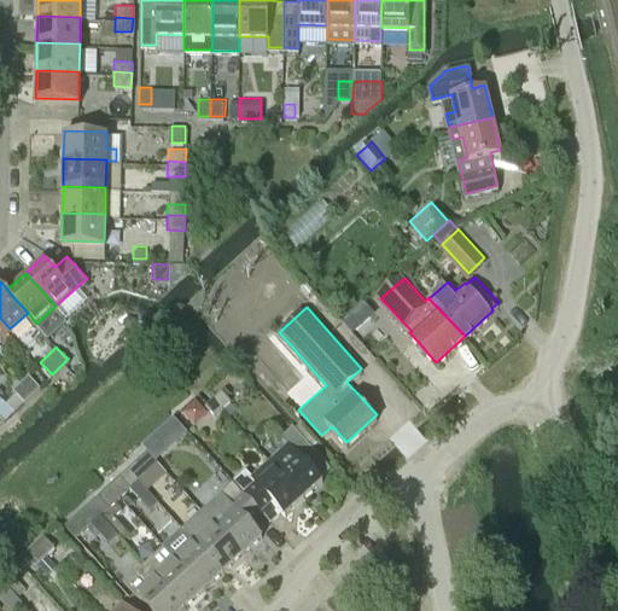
[(21,378),(33,391),(40,385),(28,372),(21,378)]
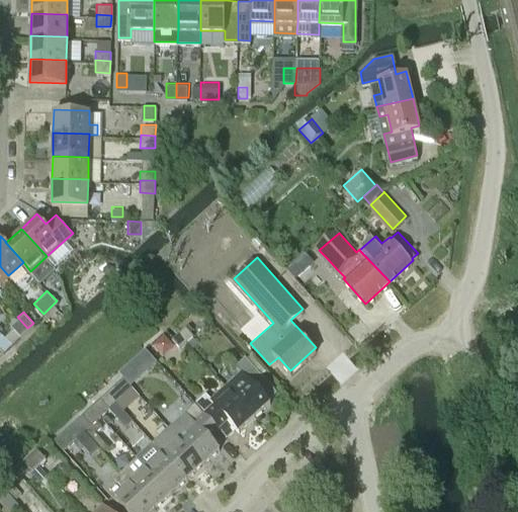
[(27,328),(17,317),(10,324),(13,328),(5,336),(11,342),(27,328)]
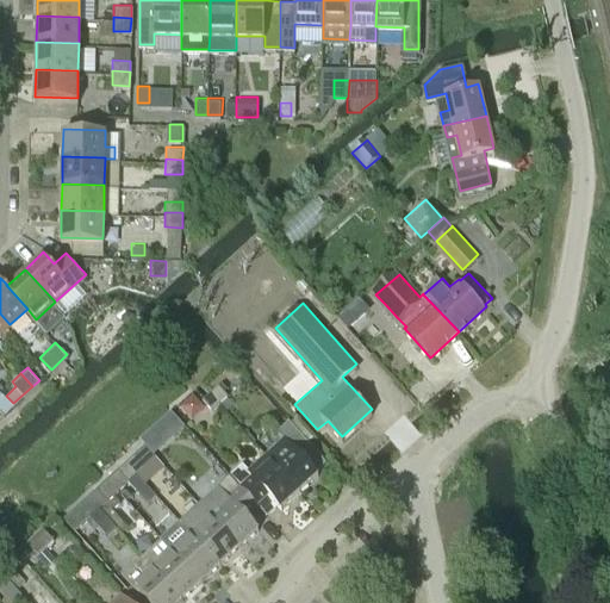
[(210,390),(219,401),(228,393),(218,383),(210,390)]
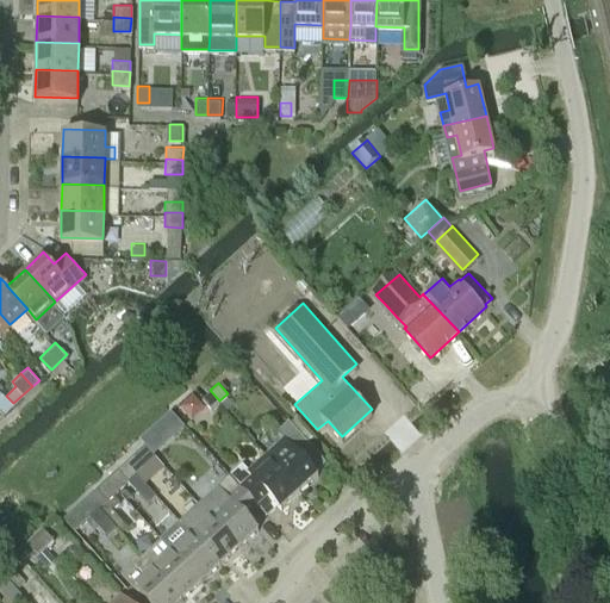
[(219,401),(210,390),(201,398),(207,404),(211,409),(219,401)]
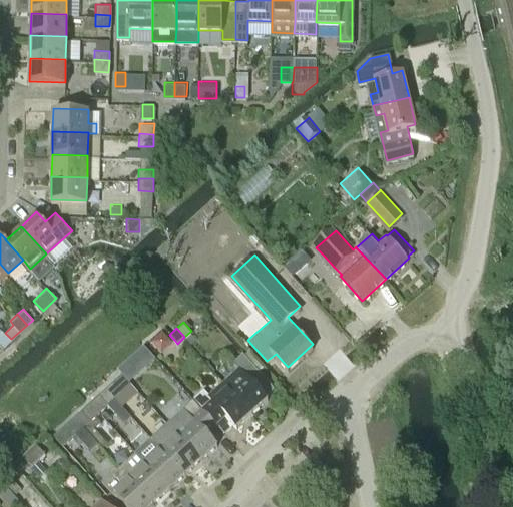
[(163,350),(174,340),(169,335),(164,330),(153,339),(163,350)]
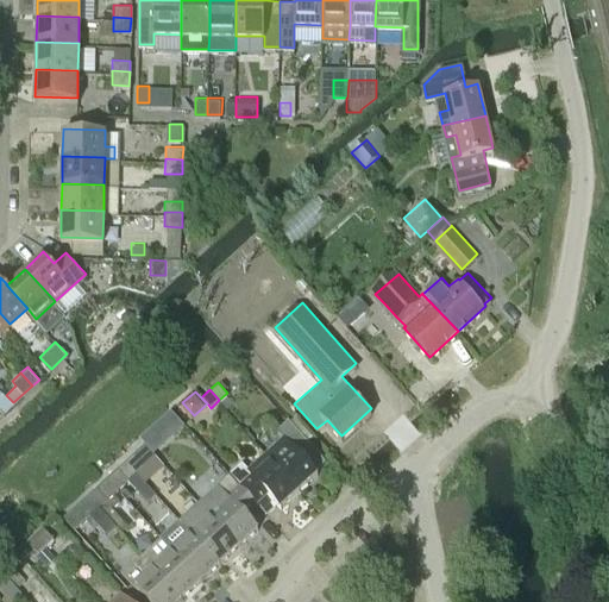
[(155,449),(187,419),(173,403),(140,433),(155,449)]
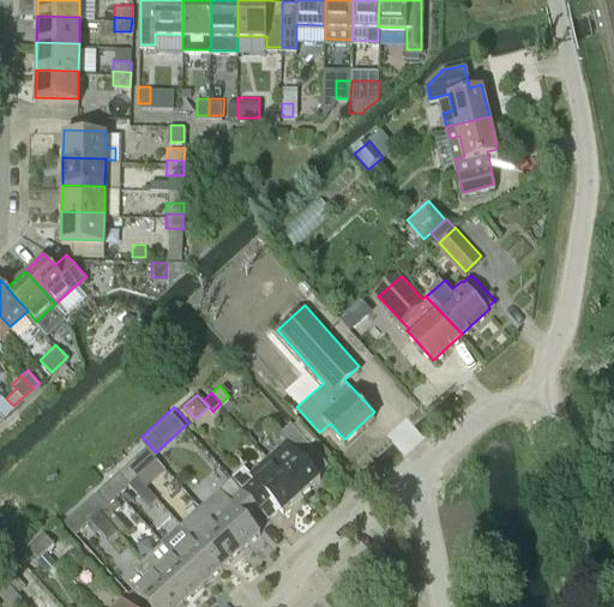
[(312,444),(290,421),(278,431),(284,438),(268,454),(272,458),(271,460),(301,492),(320,475),(301,454),(312,444)]
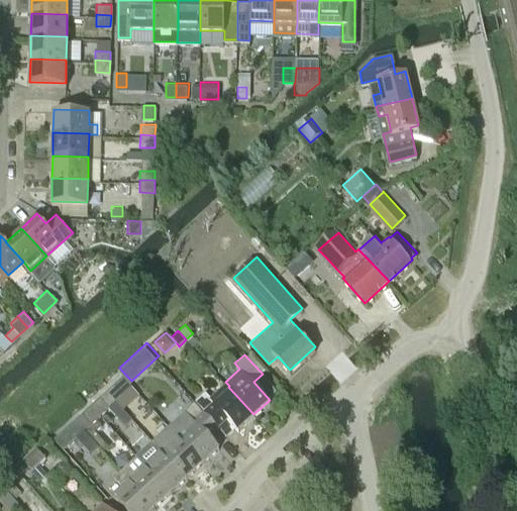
[(122,375),(114,383),(107,389),(116,399),(131,385),(122,375)]
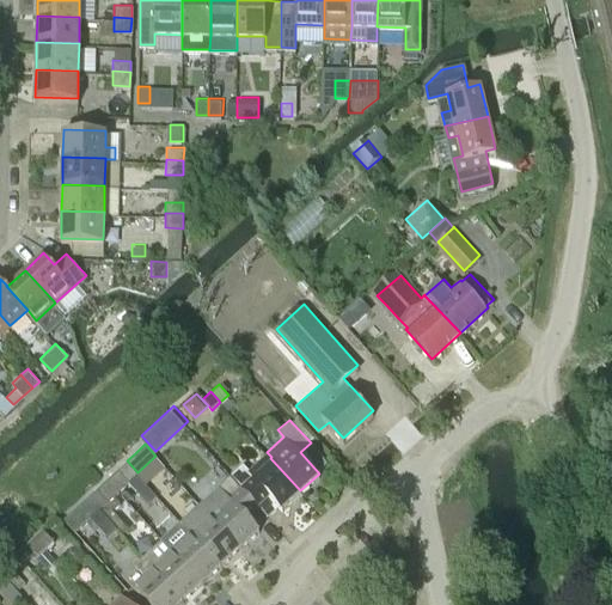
[(231,474),(242,486),(251,496),(258,503),(269,493),(282,507),(300,490),(270,458),(271,457),(267,452),(249,469),(243,463),(231,474)]
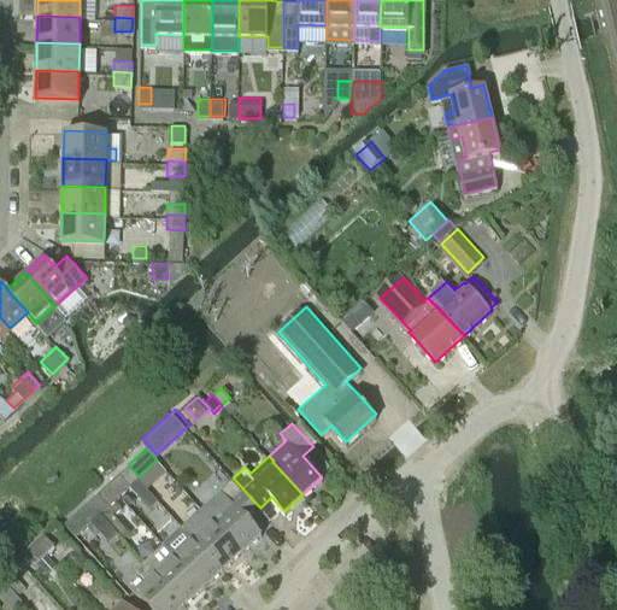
[(128,464),(119,471),(109,481),(119,493),(129,485),(139,476),(128,464)]
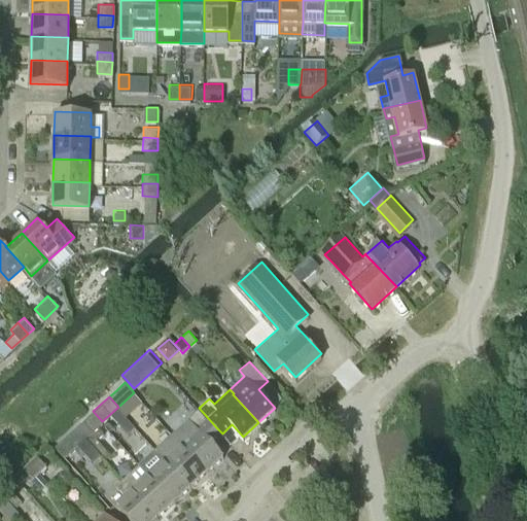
[(118,407),(110,414),(118,422),(126,415),(118,407)]
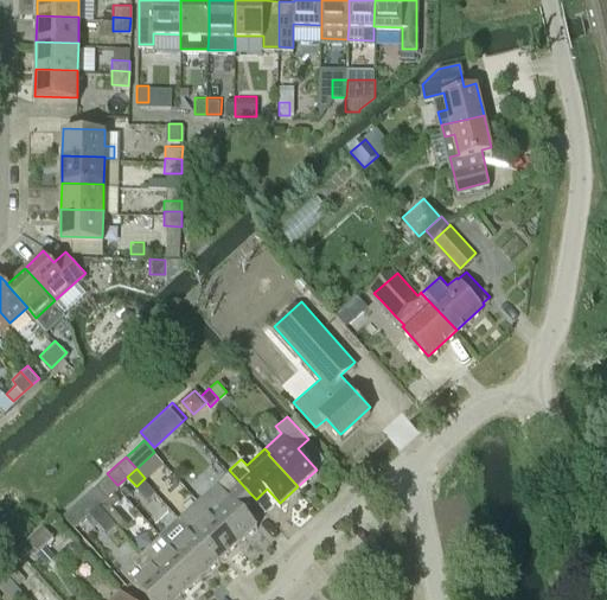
[(240,482),(229,470),(197,497),(198,498),(237,542),(257,524),(244,510),(256,499),(249,492),(240,482)]
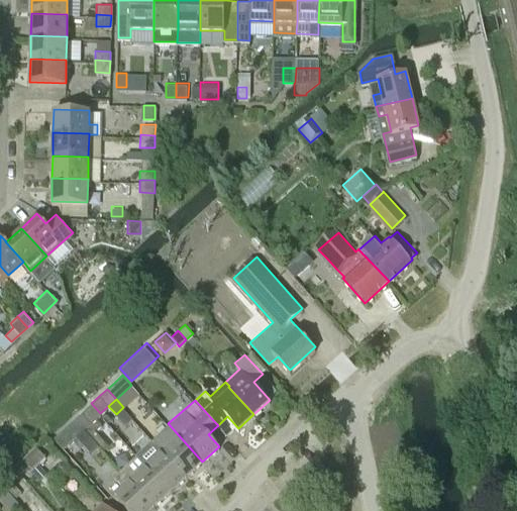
[(91,403),(75,417),(84,427),(100,413),(91,403)]
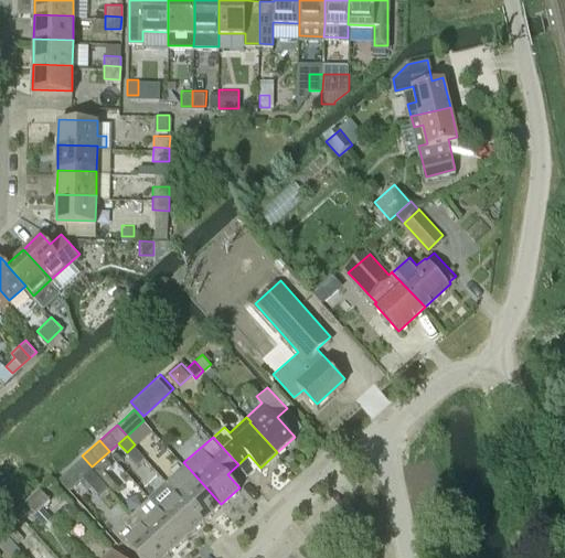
[(82,455),(74,463),(57,478),(67,489),(92,467),(82,455)]
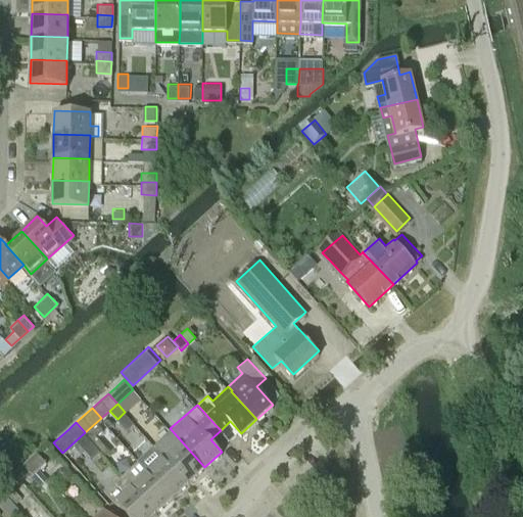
[(99,425),(87,436),(103,455),(109,450),(96,434),(102,429),(99,425)]
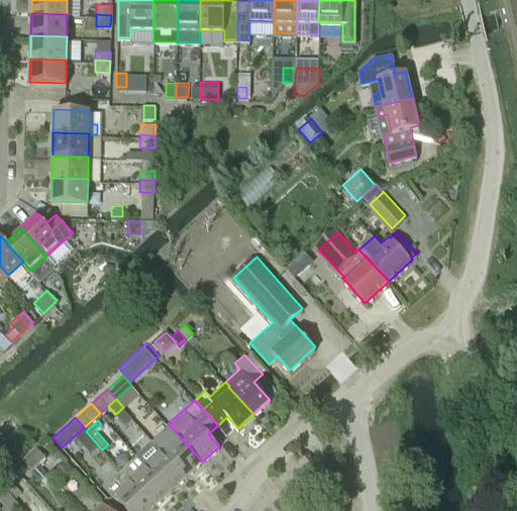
[(168,423),(151,438),(161,448),(162,448),(186,476),(202,462),(169,424),(168,423)]
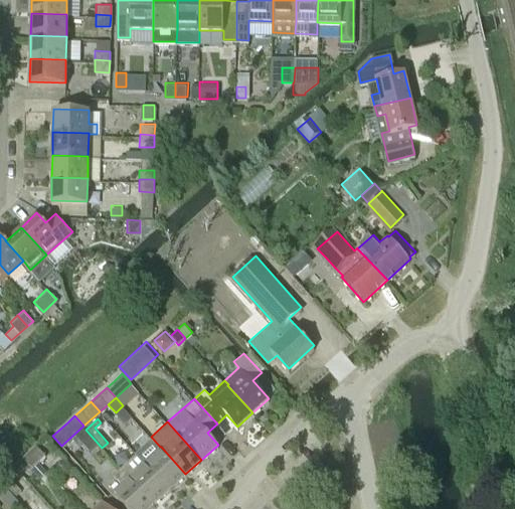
[(143,463),(145,461),(169,489),(185,474),(161,447),(160,447),(151,437),(134,453),(143,463)]
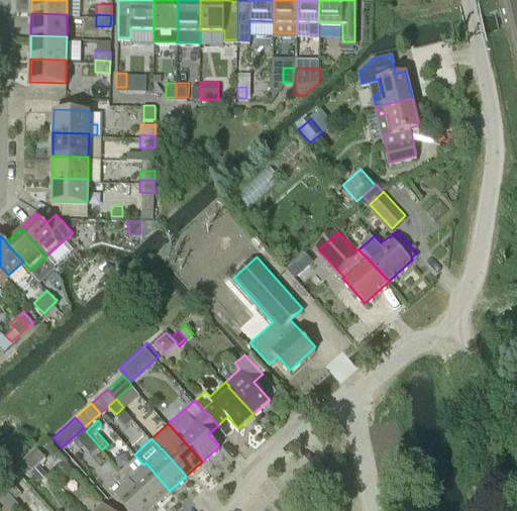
[(22,457),(42,481),(47,475),(37,464),(39,461),(30,450),(22,457)]
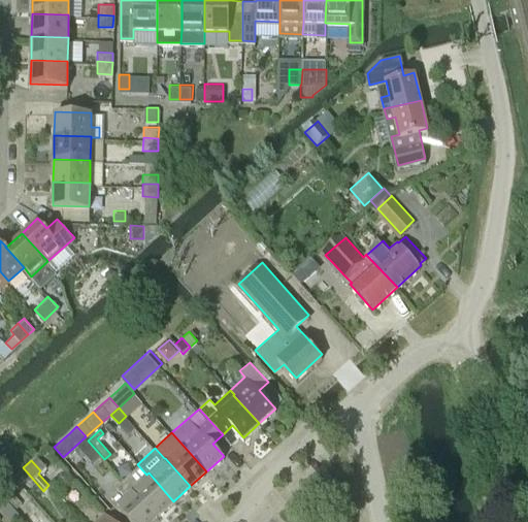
[(56,477),(65,487),(74,478),(66,468),(56,477)]
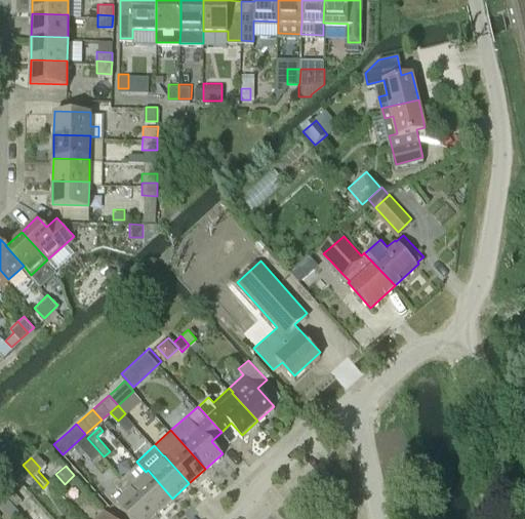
[(146,472),(137,479),(129,470),(123,476),(156,513),(172,498),(148,470),(146,472)]
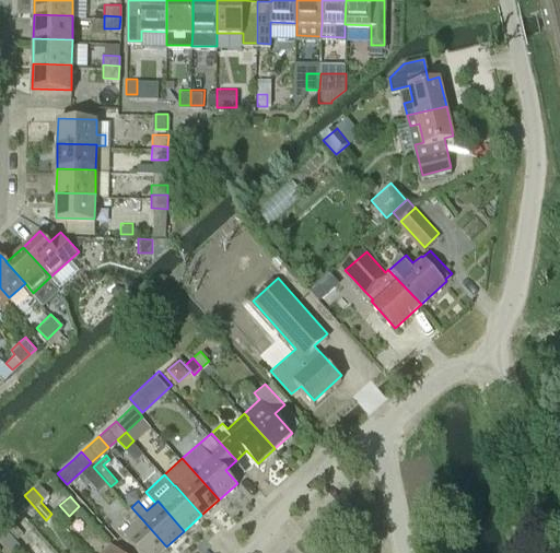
[(124,514),(132,524),(121,533),(139,552),(159,552),(166,546),(131,507),(124,514)]
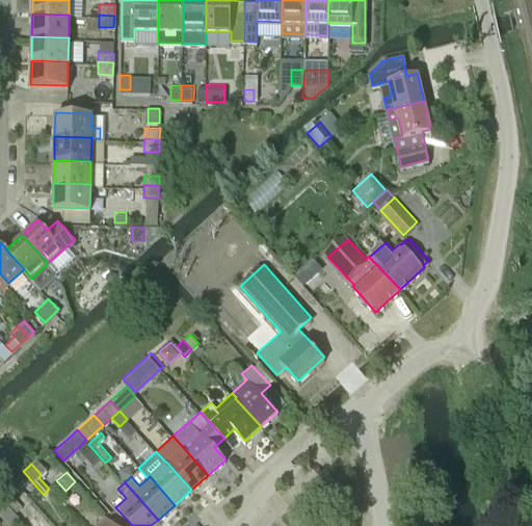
[(4,487),(0,491),(0,495),(8,504),(15,498),(4,487)]
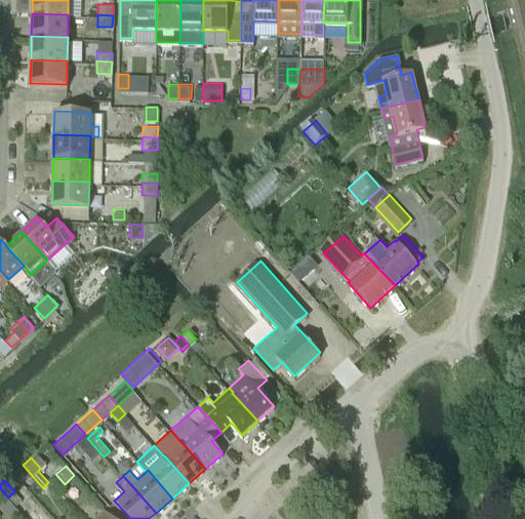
[(93,518),(115,518),(106,509),(93,518)]
